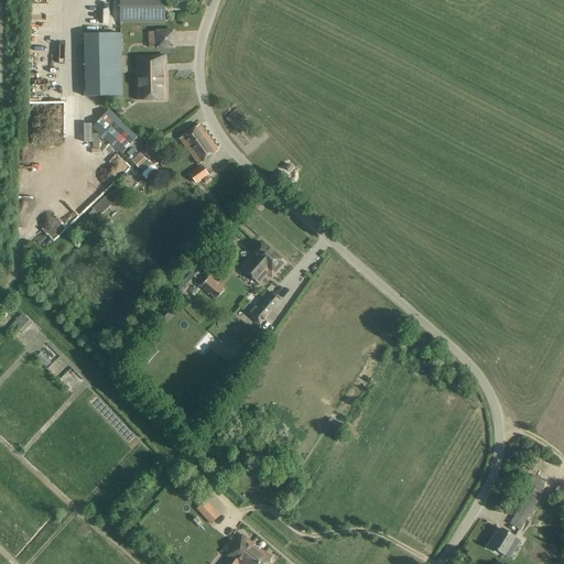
[(165,24),(165,0),(119,0),(120,24),(165,24)]
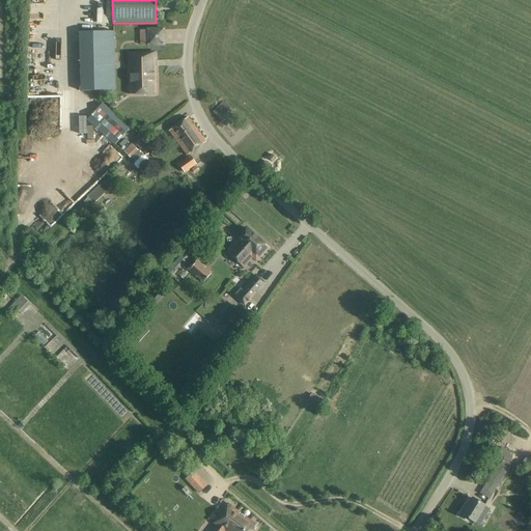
[(164,27),(138,28),(139,47),(164,46),(164,27)]
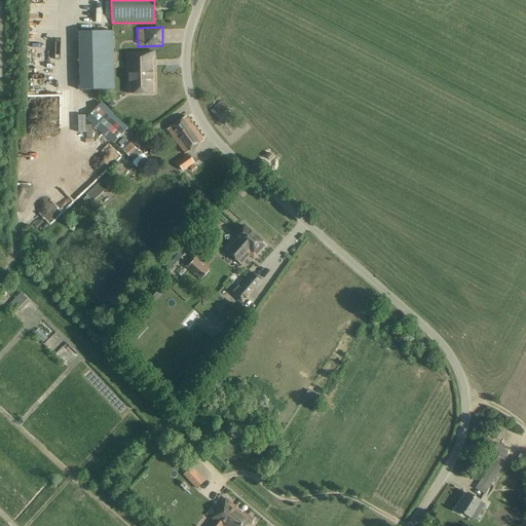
[(115,90),(114,32),(79,32),(80,90),(115,90)]
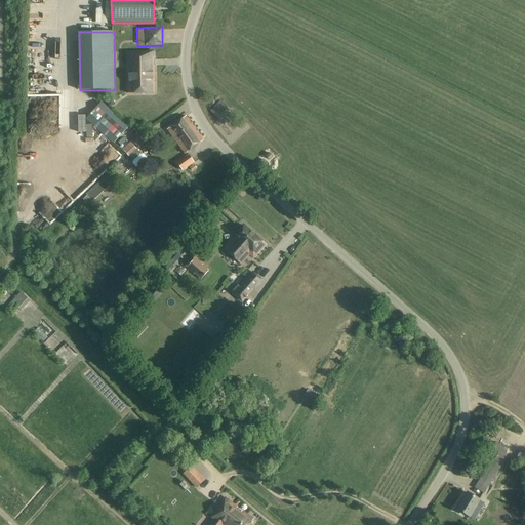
[(155,50),(125,51),(127,94),(156,94),(155,50)]
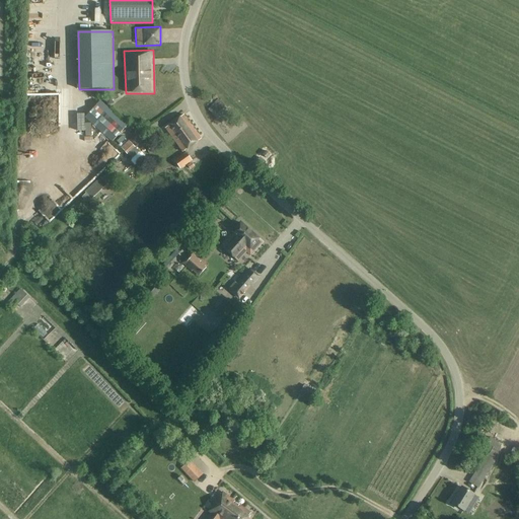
[(217,119),(227,108),(218,99),(208,109),(217,119)]
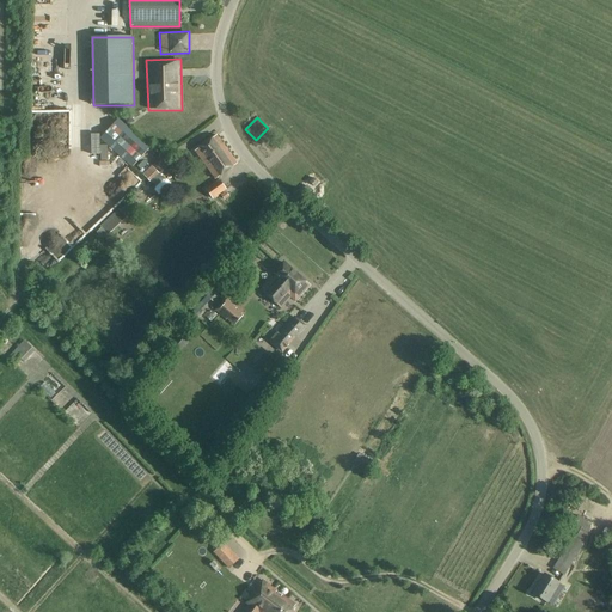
[(118,120),(99,139),(132,169),(150,148),(118,120)]
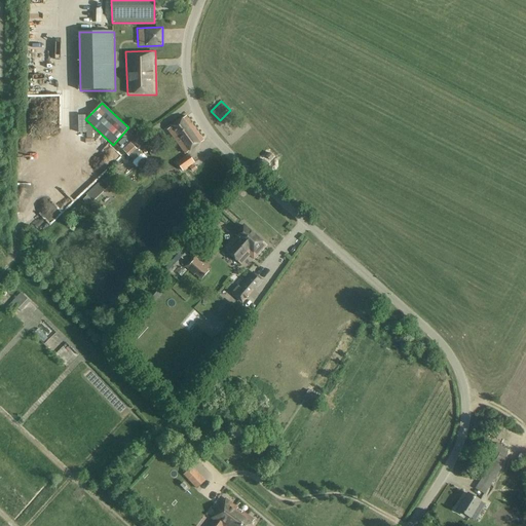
[(167,130),(178,144),(186,155),(204,141),(187,116),(167,130)]
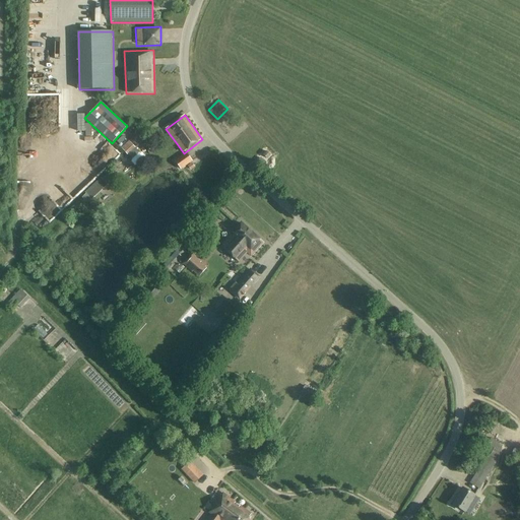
[(121,148),(127,154),(135,147),(129,141),(121,148)]
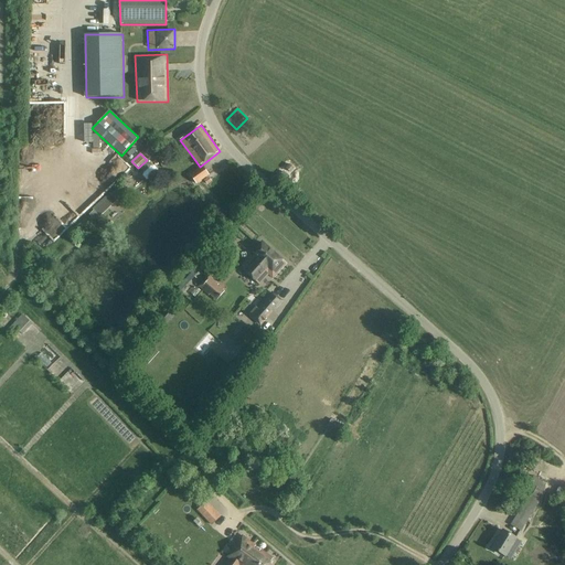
[(196,185),(210,176),(202,166),(189,176),(196,185)]
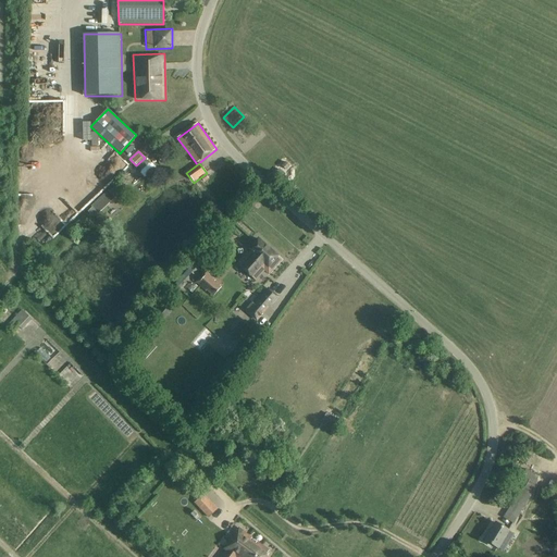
[(110,176),(113,171),(103,165),(101,170),(110,176)]
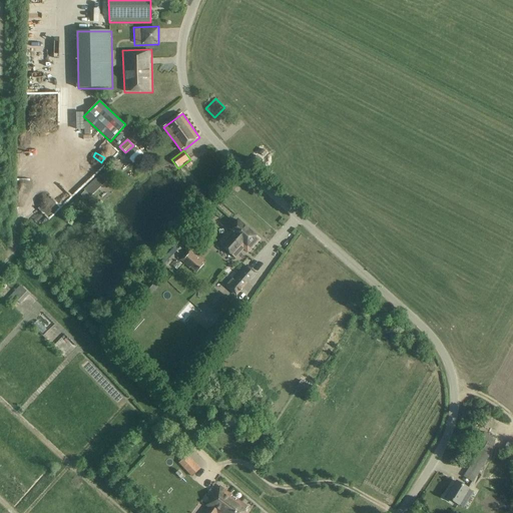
[(81,175),(88,168),(78,159),(71,166),(81,175)]
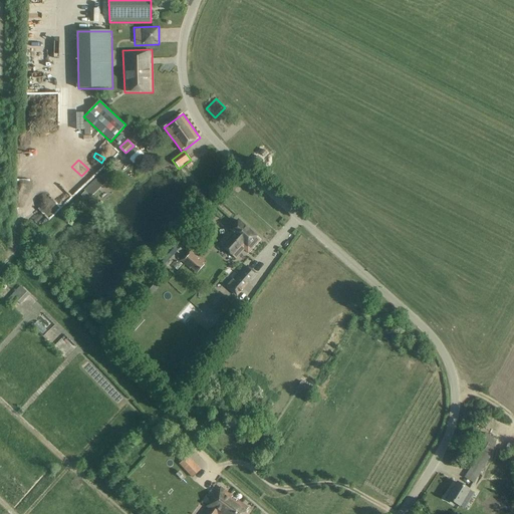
[(85,200),(89,197),(90,198),(106,183),(105,181),(108,178),(104,173),(100,177),(99,176),(84,190),(85,191),(80,195),(85,200)]
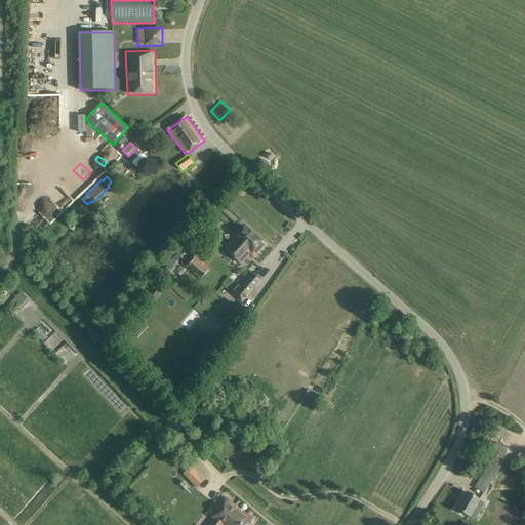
[(77,213),(73,208),(68,213),(72,217),(77,213)]
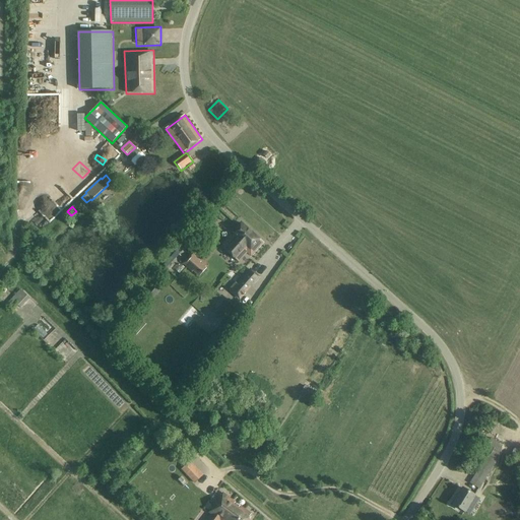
[(234,234),(221,247),(235,258),(238,261),(239,262),(240,260),(239,259),(239,260),(236,257),(243,249),(251,256),(263,243),(241,223),(233,233),(234,234)]
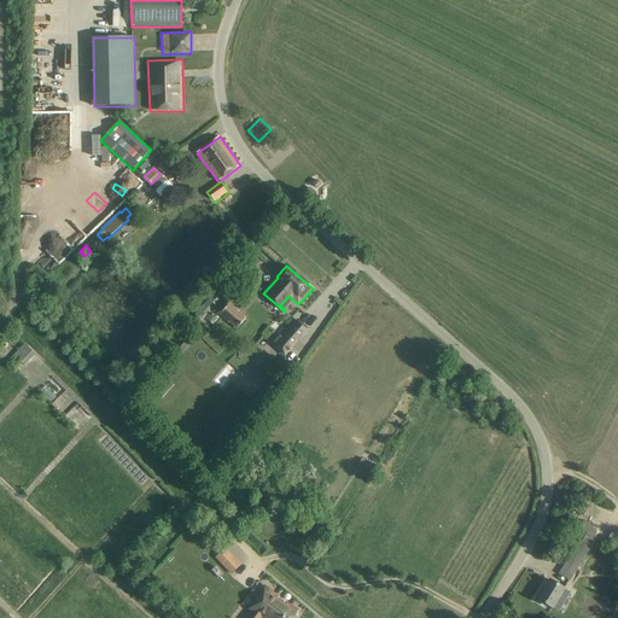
[(229,321),(237,328),(245,320),(238,313),(238,312),(228,302),(219,313),(228,322),(229,321)]
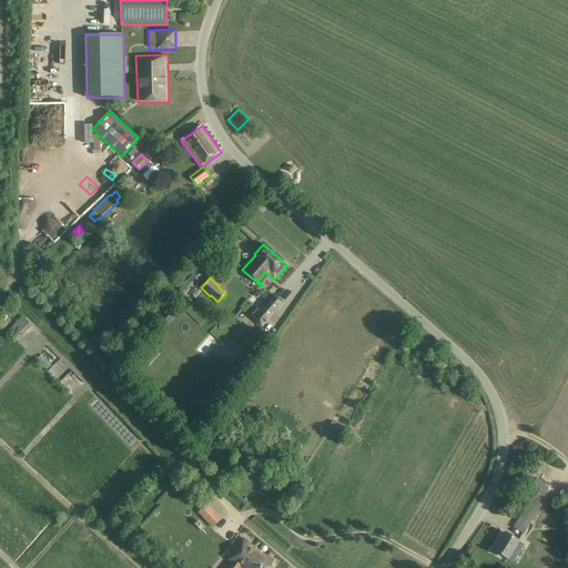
[(283,303),(274,295),(260,312),(262,314),(255,321),(262,326),(283,303)]
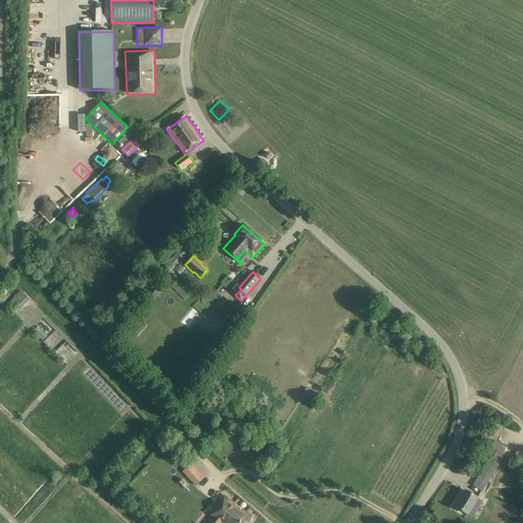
[(162,290),(153,282),(141,295),(150,303),(162,290)]
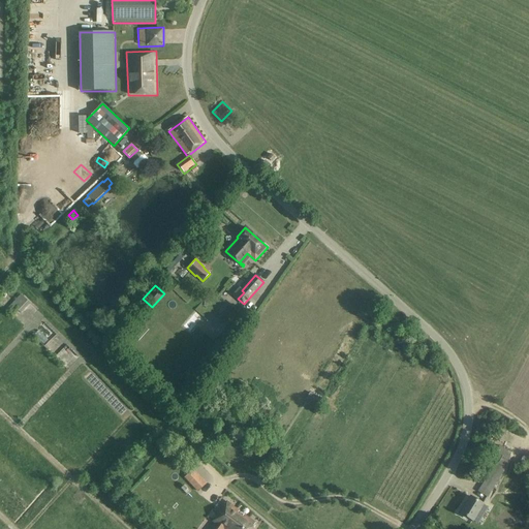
[(0,303),(3,306),(10,296),(3,289),(0,292),(0,303)]
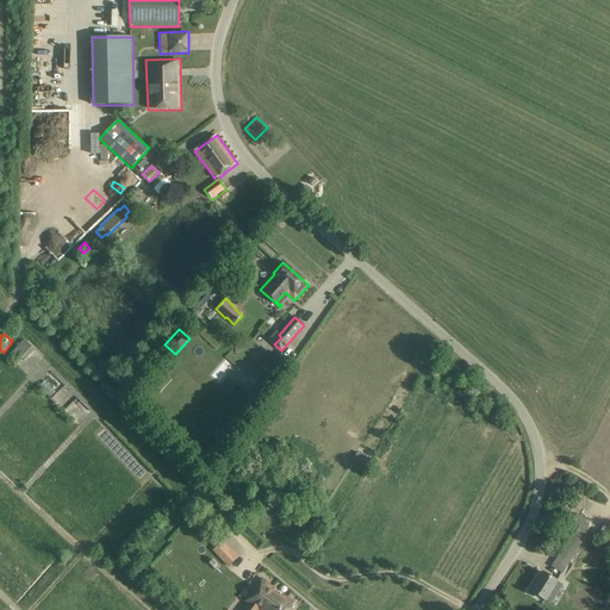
[(16,366),(22,359),(24,361),(35,349),(24,340),(7,358),(16,366)]
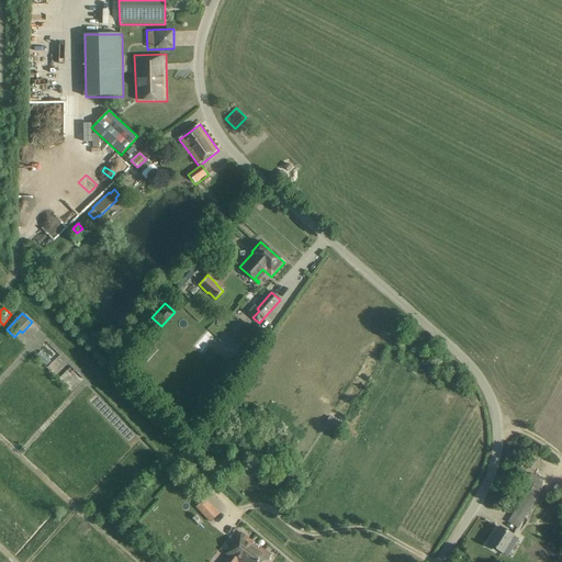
[(343,425),(329,416),(325,424),(334,429),(333,431),(337,434),(343,425)]
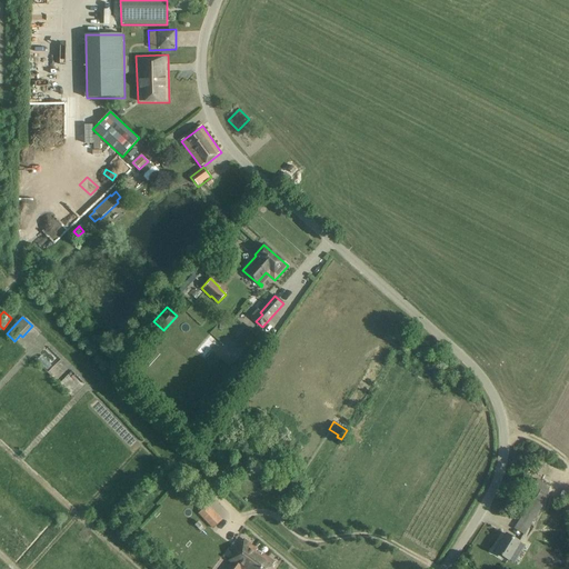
[(551,487),(537,479),(533,487),(538,489),(533,498),(515,527),(526,533),(543,505),(542,502),(551,487)]
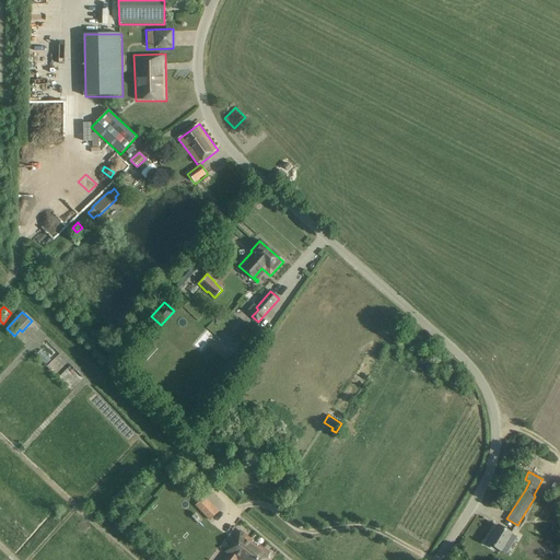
[(209,522),(219,511),(203,497),(194,505),(209,522)]
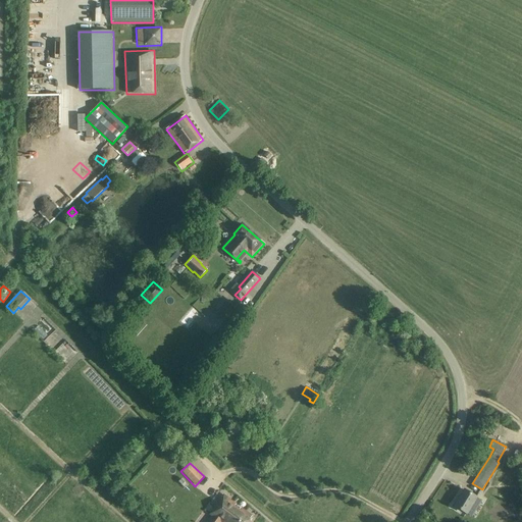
[(468,491),(478,494),(480,488),(470,485),(468,491)]
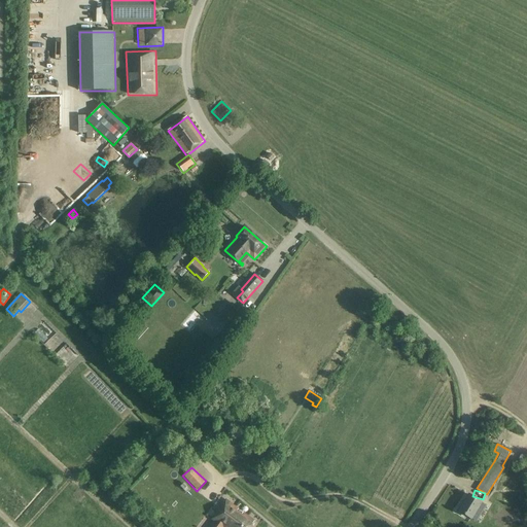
[(458,511),(471,519),(477,522),(486,505),(482,502),(468,494),(458,511)]
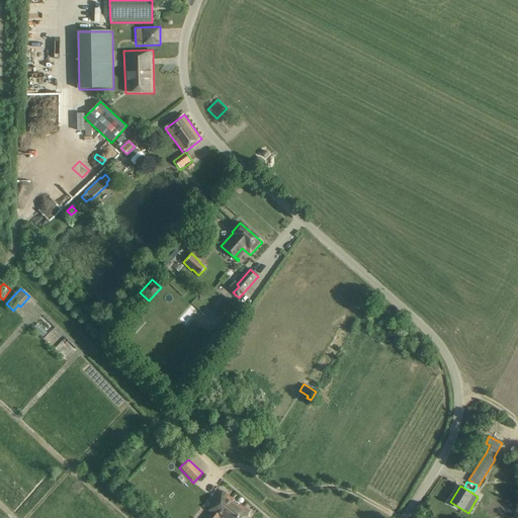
[(205,517),(245,517),(250,512),(239,503),(239,504),(234,501),(235,500),(222,491),(206,511),(209,513),(205,517)]
